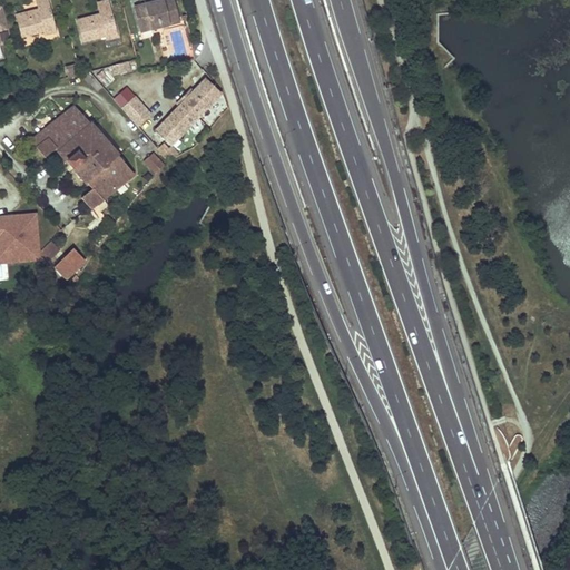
[(35,0),(38,9),(16,15),(21,36),(42,30),(43,35),(56,31),(47,0),(35,0)]
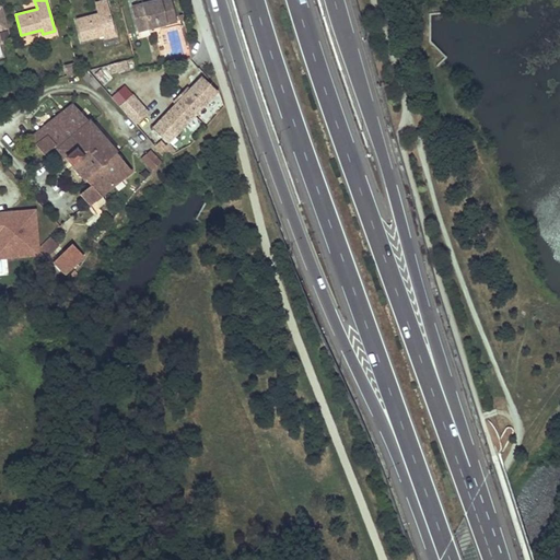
[(97,14),(76,20),(81,39),(103,35),(104,39),(115,36),(106,0),(95,2),(97,14)]
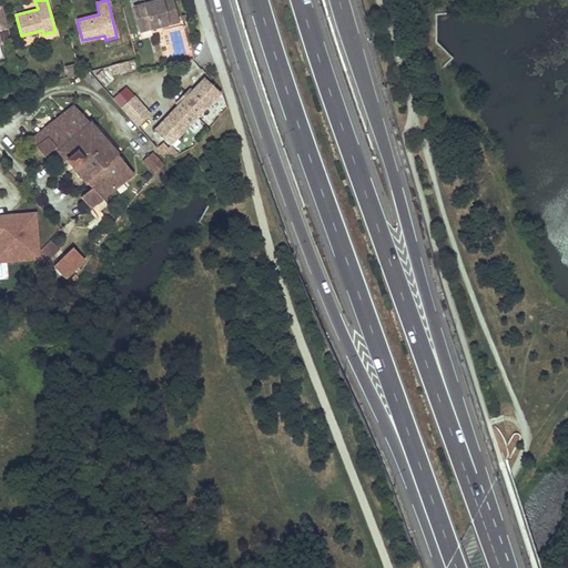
[(173,0),(158,0),(133,6),(140,31),(179,22),(173,0)]
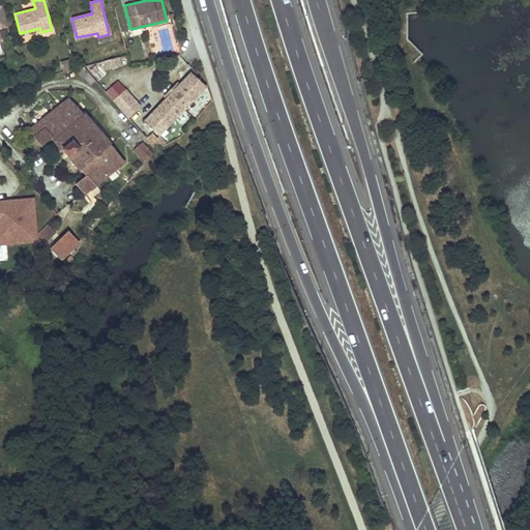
[(119,57),(104,61),(106,68),(121,64),(119,57)]
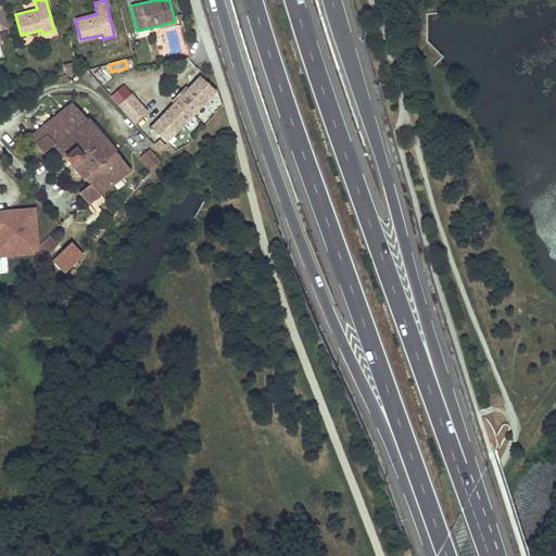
[(214,91),(199,77),(187,91),(175,103),(160,119),(175,134),(214,91)]
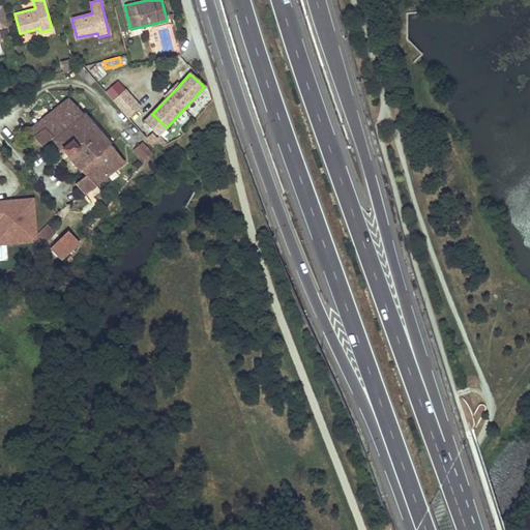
[(164,96),(167,98),(178,87),(175,84),(164,96)]
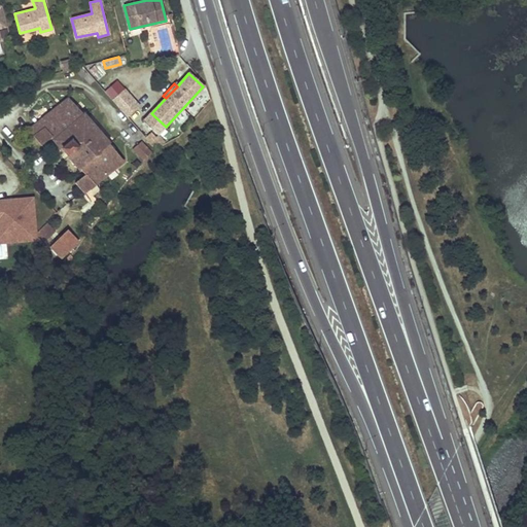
[(124,90),(111,100),(127,117),(135,110),(131,106),(134,102),(124,90)]
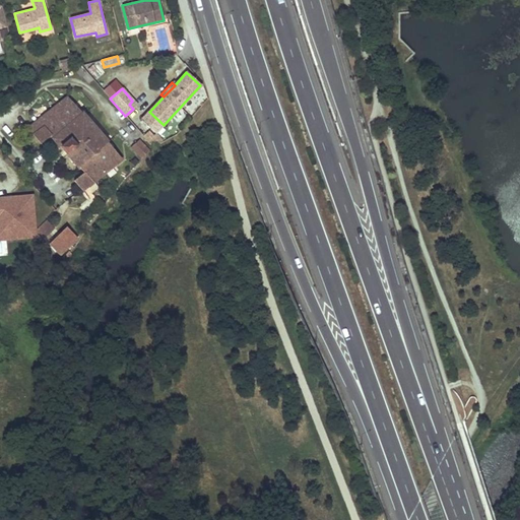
[(121,159),(67,96),(39,122),(39,123),(29,131),(42,145),(52,136),(84,175),(75,183),(83,192),(121,159)]
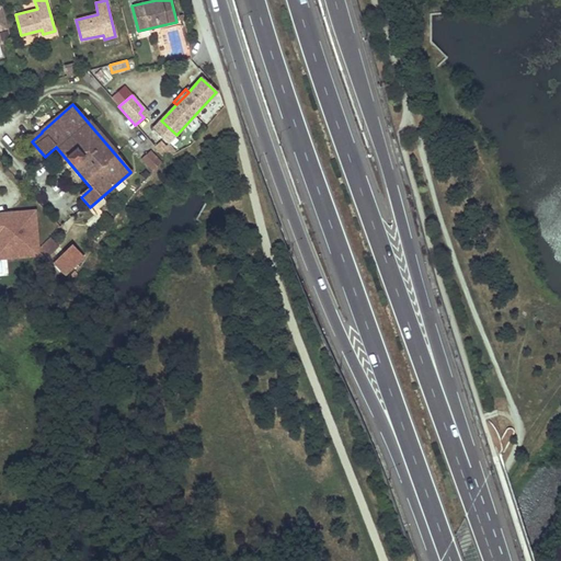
[(168,161),(174,151),(161,140),(153,150),(168,161)]
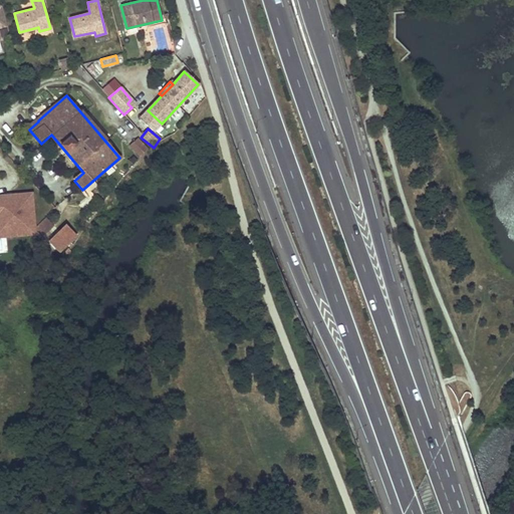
[(138,138),(129,147),(139,159),(149,150),(138,138)]
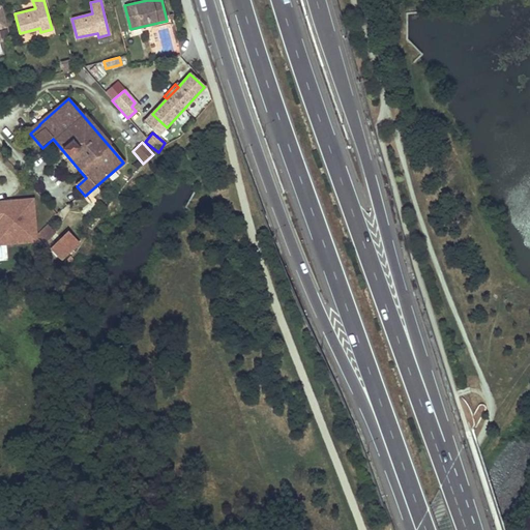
[(36,200),(0,201),(0,246),(37,245),(36,200)]
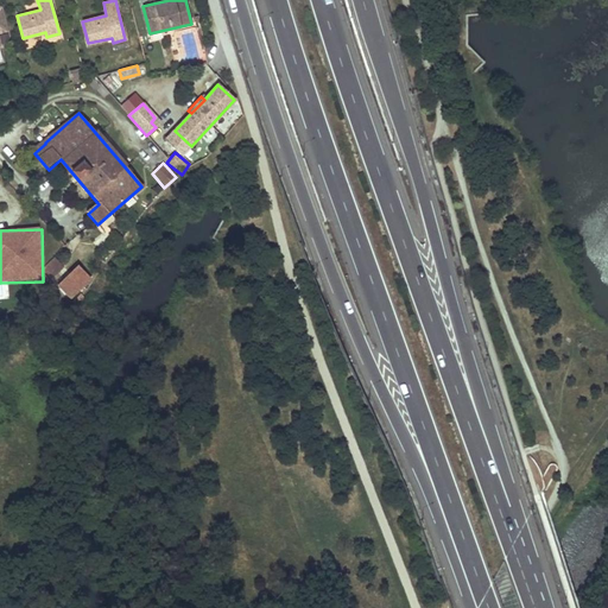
[(64,261),(54,258),(46,283),(56,285),(64,261)]
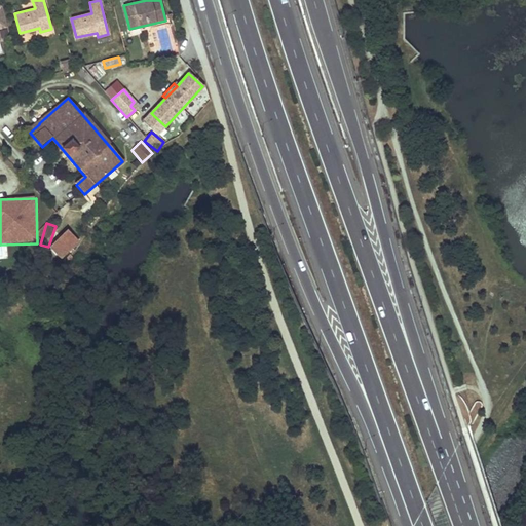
[(68,231),(48,250),(61,262),(80,243),(68,231)]
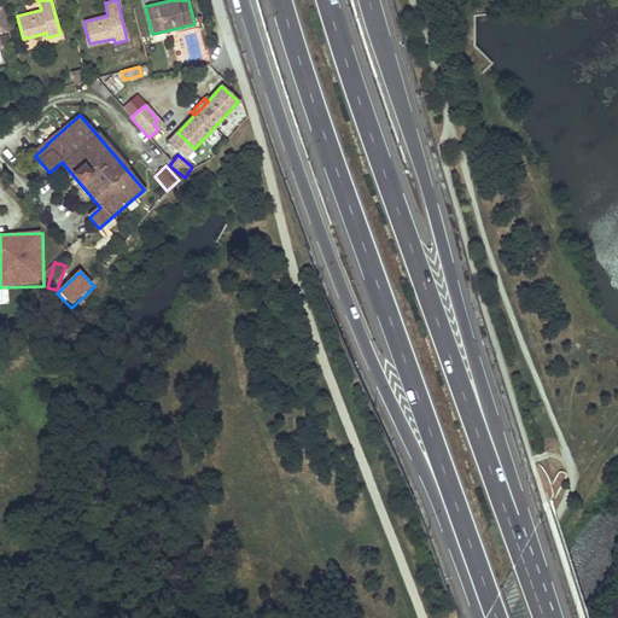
All buildings are outlined.
